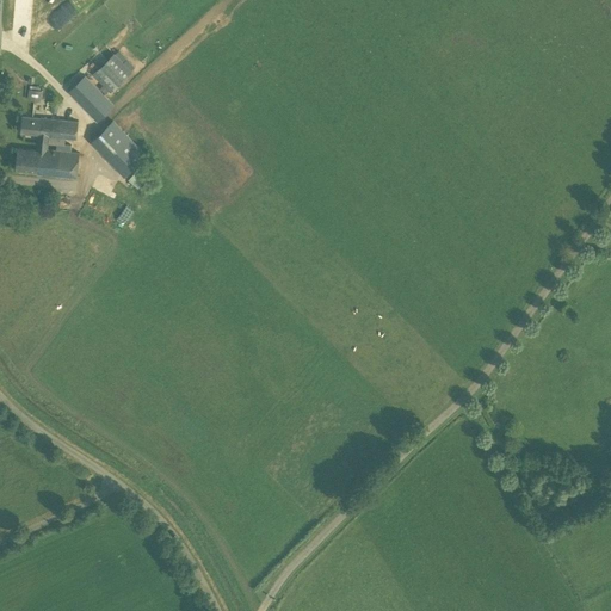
[(110,92),(131,72),(113,53),(92,74),(110,92)]
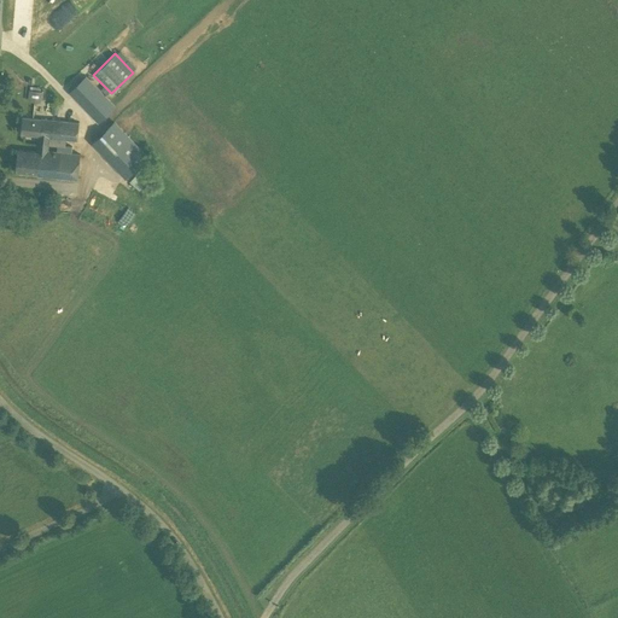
[(98,122),(115,106),(86,76),(69,93),(98,122)]
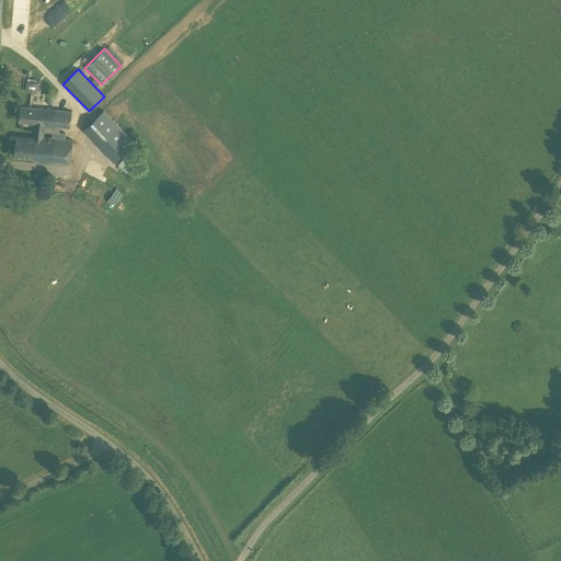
[(37,93),(38,83),(26,81),(25,92),(37,93)]
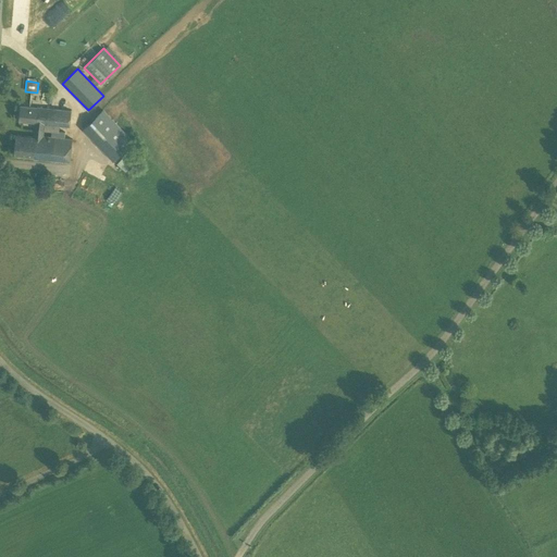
[(70,126),(71,111),(21,106),(20,121),(35,123),(33,137),(17,135),(15,153),(35,156),(34,158),(70,161),(72,138),(64,137),(65,132),(52,131),(51,136),(44,135),(45,124),(70,126)]
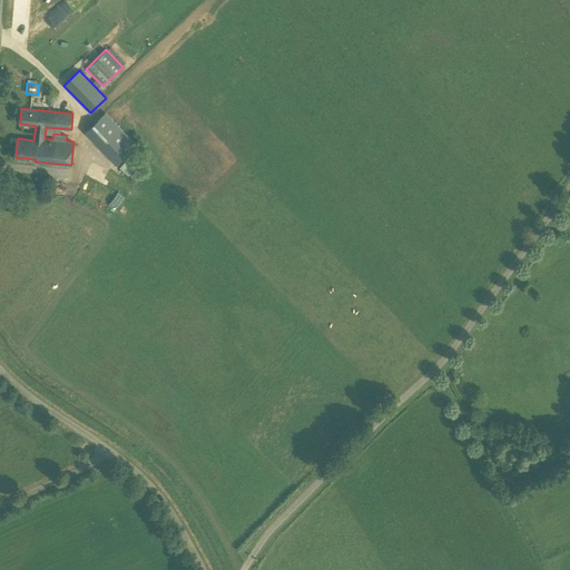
[(115,165),(137,144),(106,111),(84,131),(115,165)]
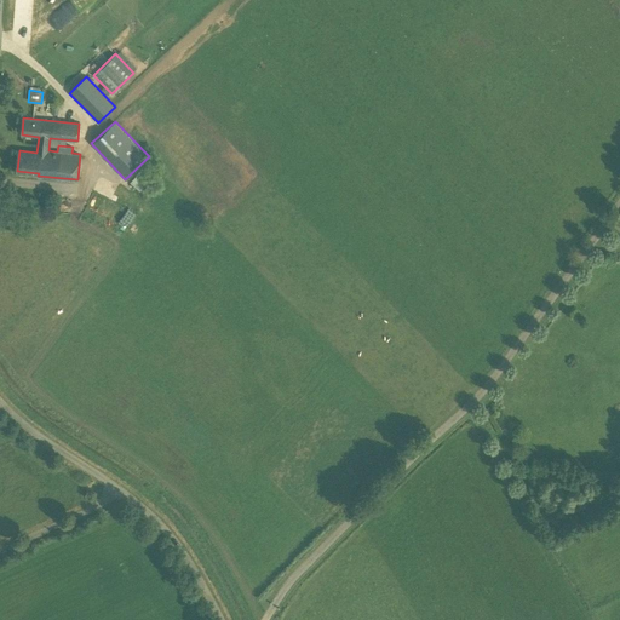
[(138,172),(130,181),(139,190),(148,181),(138,172)]
